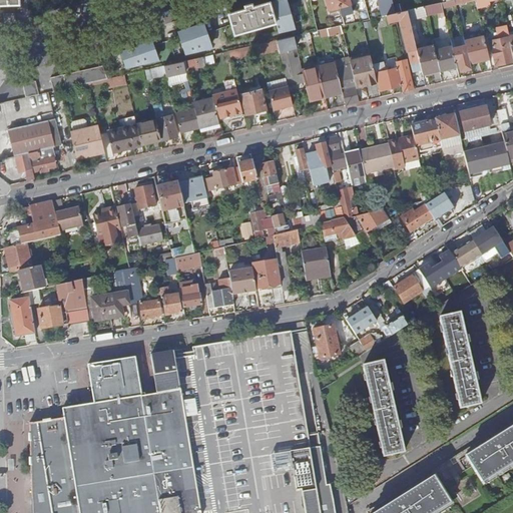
[(0,0),(0,3),(1,4),(1,13),(15,12),(15,4),(19,4),(18,0),(0,0)]
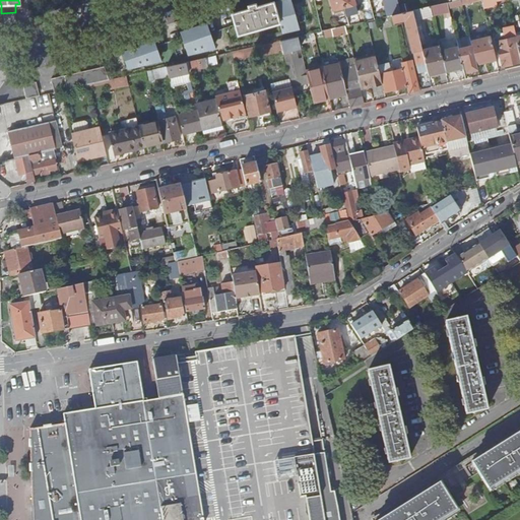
[(249,8),(232,13),(238,35),(279,22),(281,29),(298,25),(290,0),(278,0),(256,6),(255,3),(248,6),(249,8)]
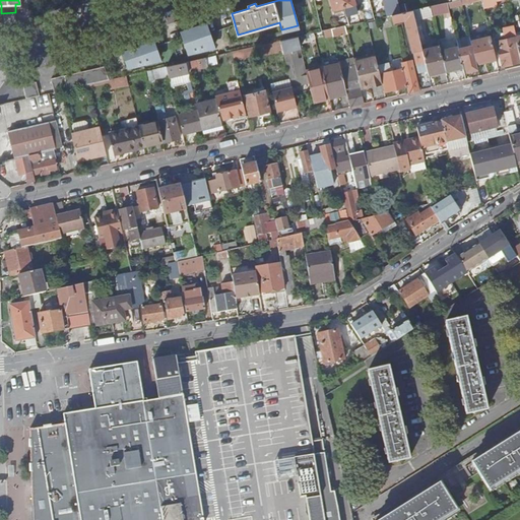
[(344,8),(354,5),(352,0),(330,0),(333,11),(344,8)]
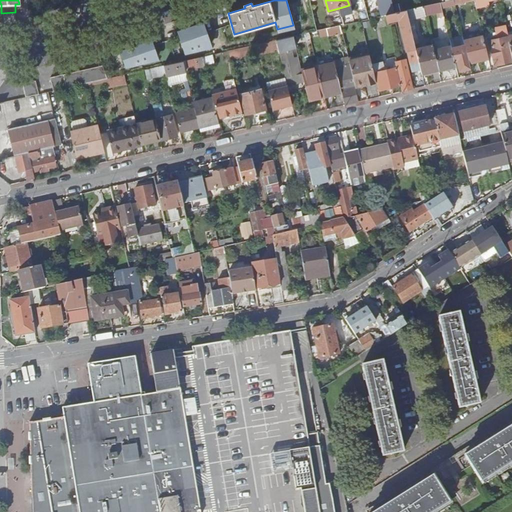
[(386,15),(394,13),(391,0),(377,0),(383,16),(386,15)]
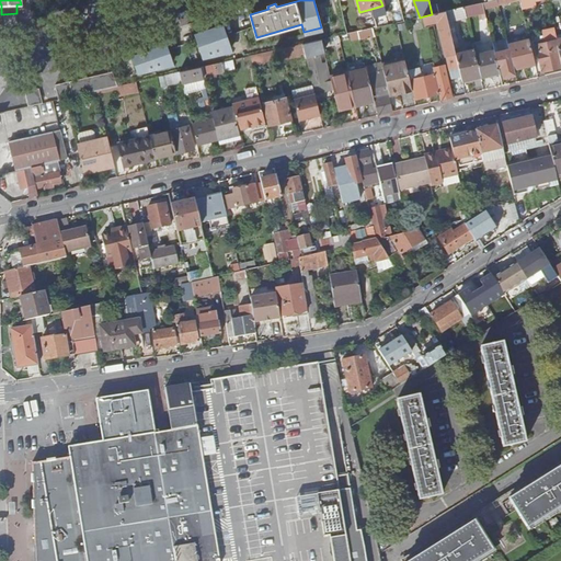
[(499,7),(496,0),(494,0),(485,2),(482,3),(484,10),(499,7)]
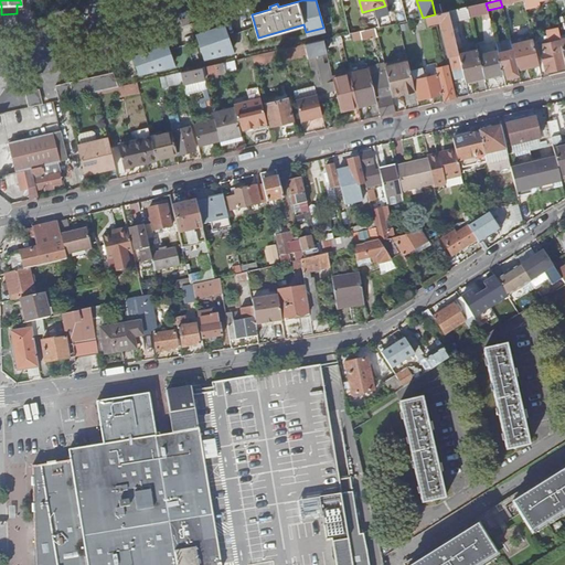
[(523,0),(525,9),(541,4),(540,0),(541,0),(523,0)]
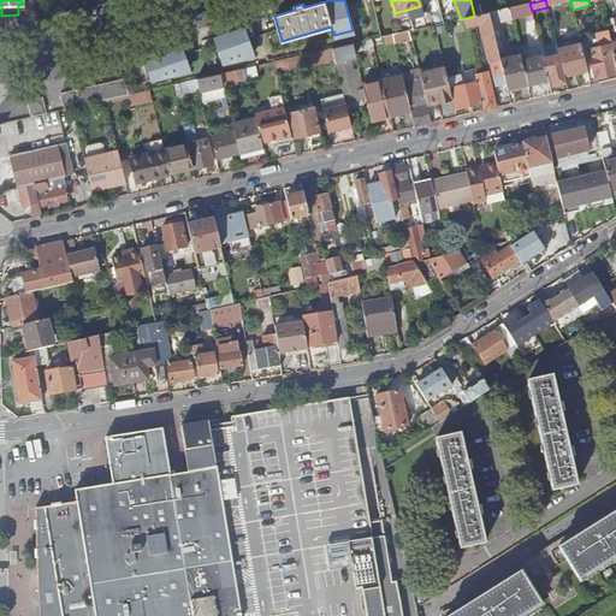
[(434,25),(438,24),(432,3),(420,6),(408,10),(413,30),(434,25)]
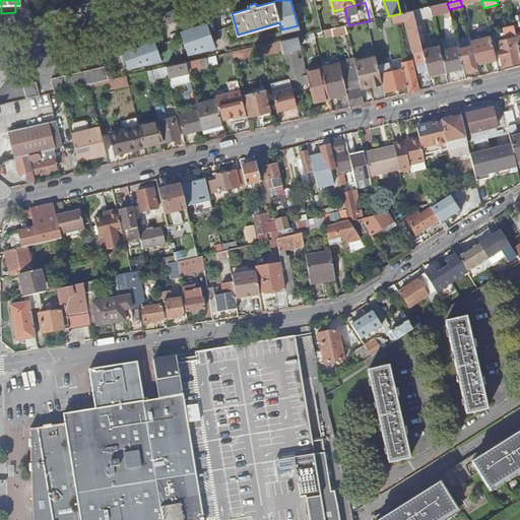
[(449,9),(447,3),(430,6),(433,16),(450,13),(449,9)]
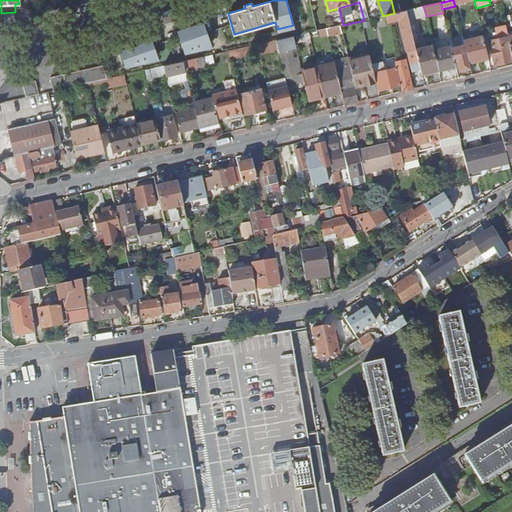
[(426,16),(423,6),(406,10),(408,20),(426,16)]
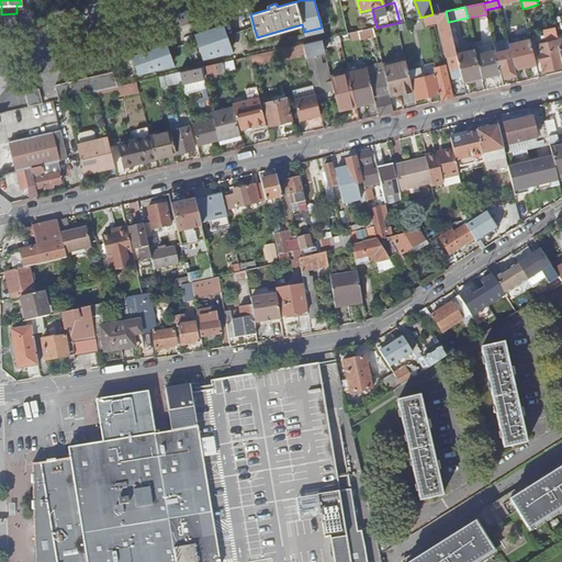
[(448,22),(446,11),(433,14),(424,17),(425,21),(427,21),(428,24),(438,22),(447,63),(458,60),(456,55),(448,22)]
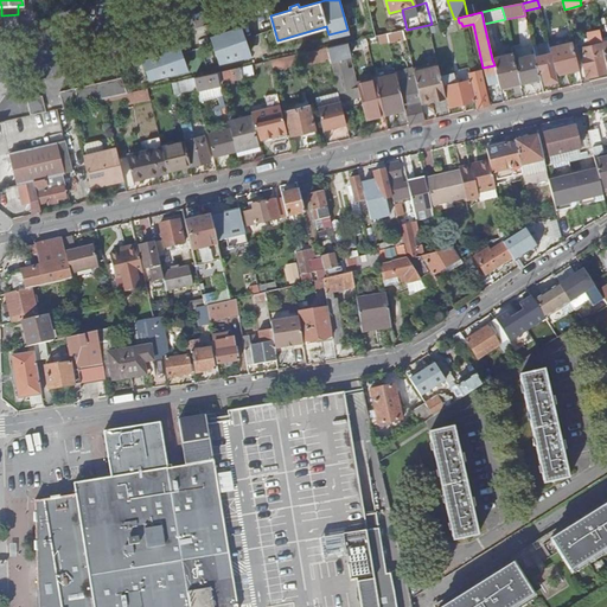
[(242,27),(211,37),(218,61),(219,64),(234,61),(232,56),(249,51),(242,27)]
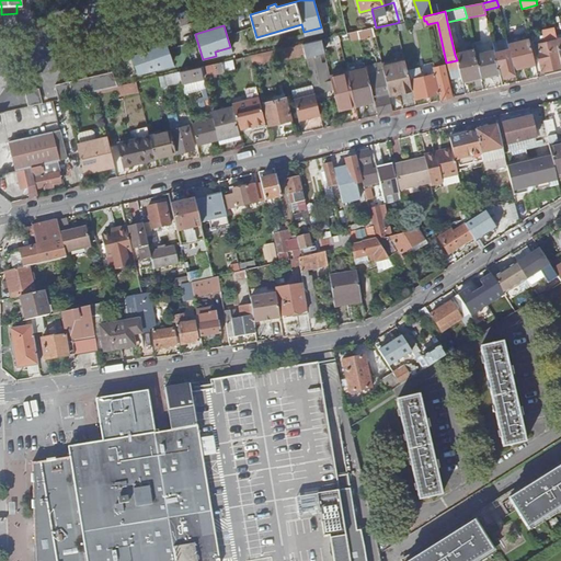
[(321,27),(304,32),(305,36),(322,32),(321,27)]
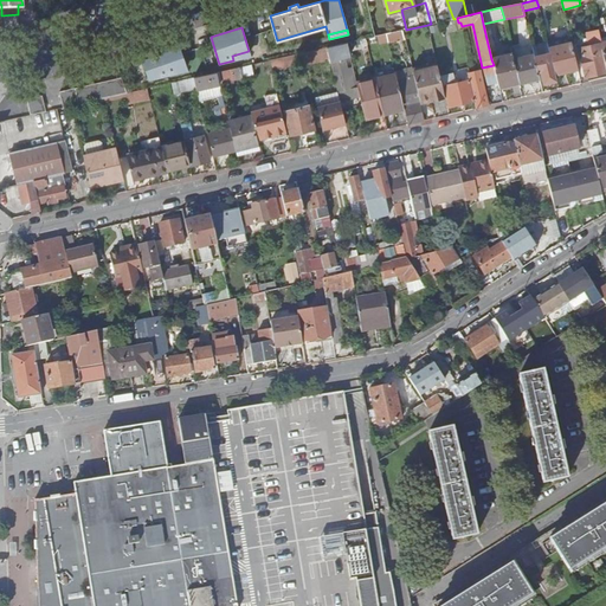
[(401,56),(395,32),(386,36),(392,58),(401,56)]
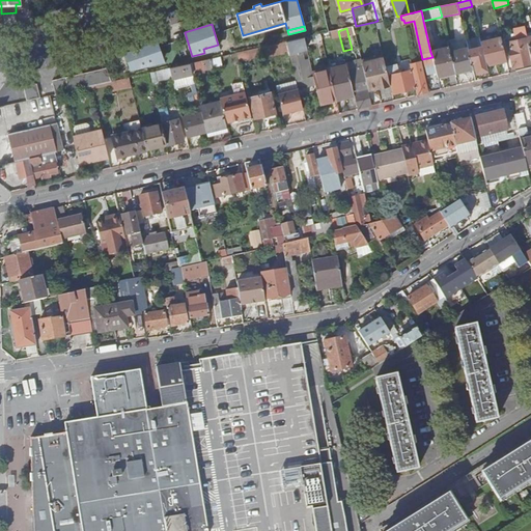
[(506,61),(500,33),(479,37),(481,47),(486,65),(506,61)]
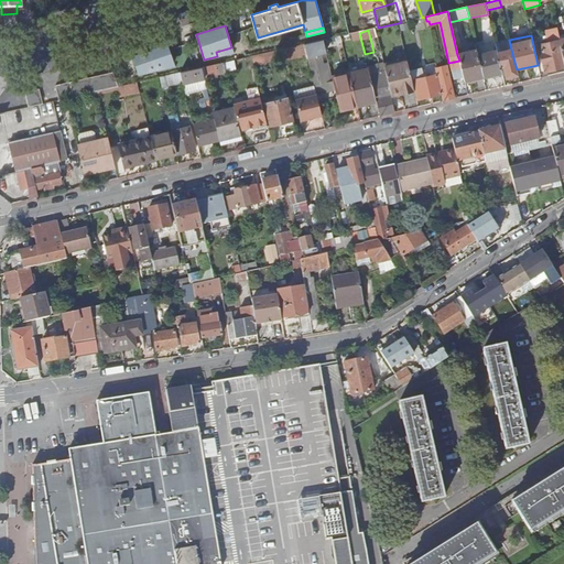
[(304,43),(306,52),(314,86),(316,94),(335,89),(333,79),(332,77),(328,62),(322,64),(320,53),(326,52),(323,39),(304,43)]
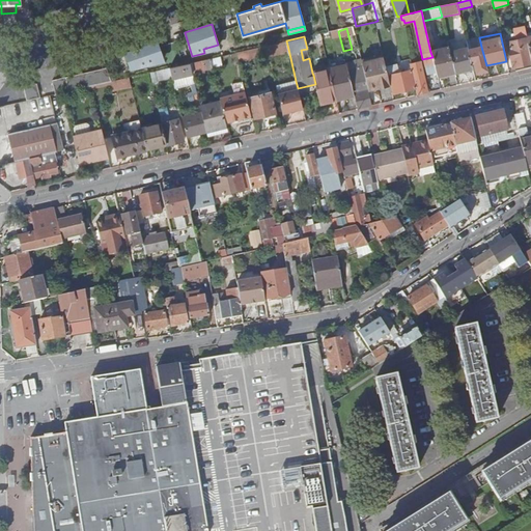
[(468,48),(468,51),(481,47),(479,37),(466,40),(468,48)]
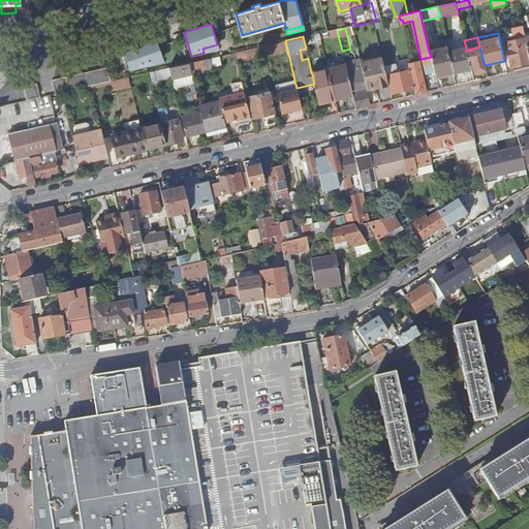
[(528,63),(528,59),(526,44),(524,38),(504,42),(510,68),(528,63)]
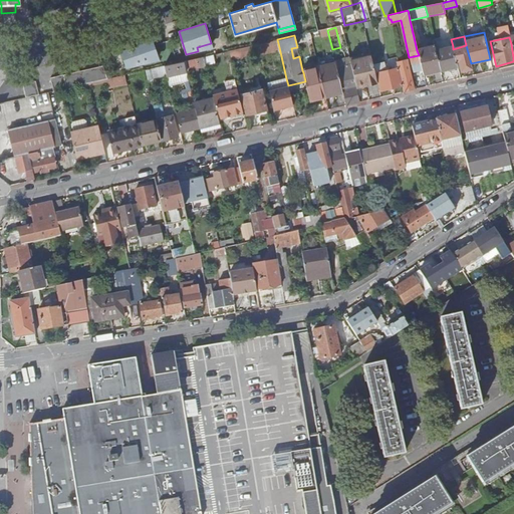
[(258,44),(259,52),(279,47),(277,39),(258,44)]
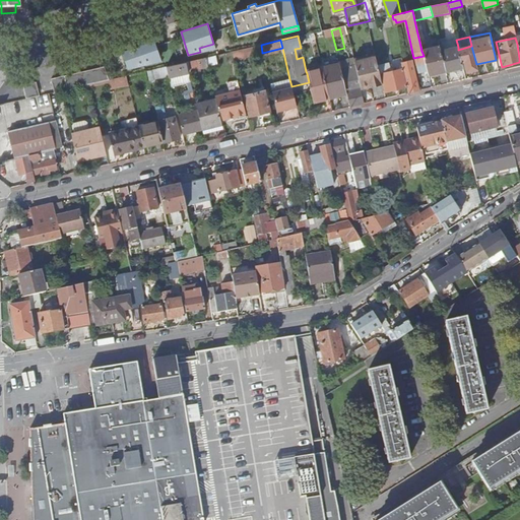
[(154,41),(125,50),(130,68),(144,64),(143,61),(159,56),(154,41)]
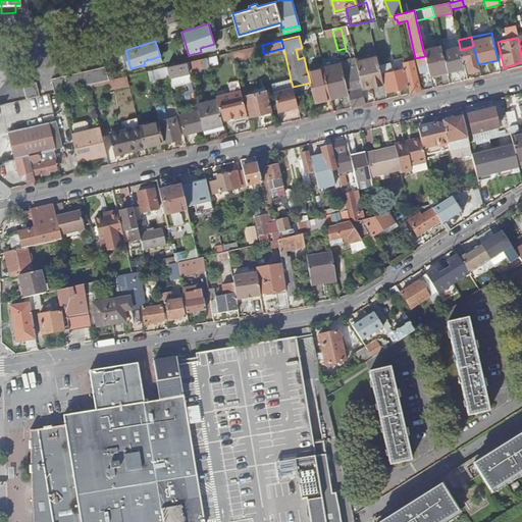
[(254,47),(256,54),(263,53),(262,45),(254,47)]
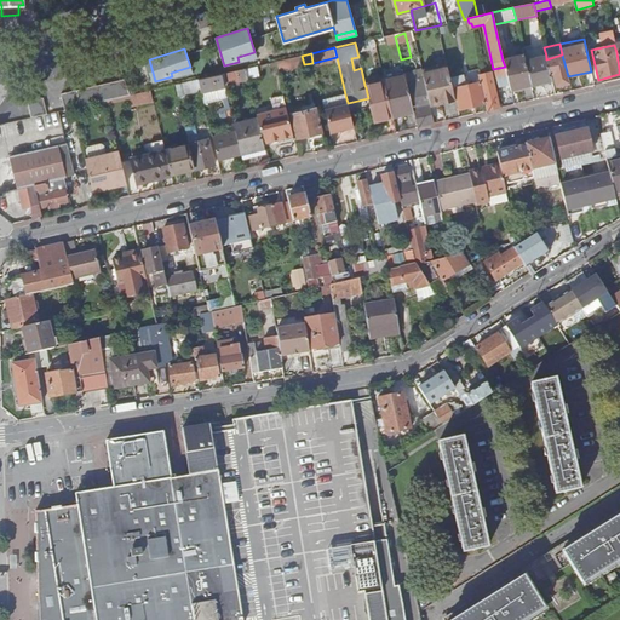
[(524,55),(503,61),(505,67),(510,90),(530,85),(526,61),(524,55)]
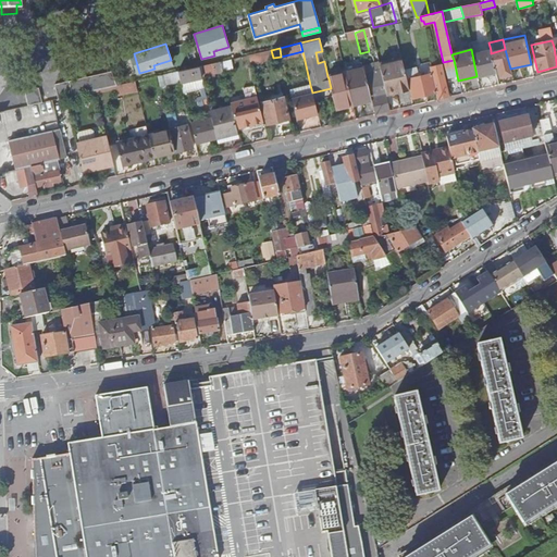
[(510,69),(505,49),(491,53),(494,67),(497,66),(499,77),(511,75),(510,69)]
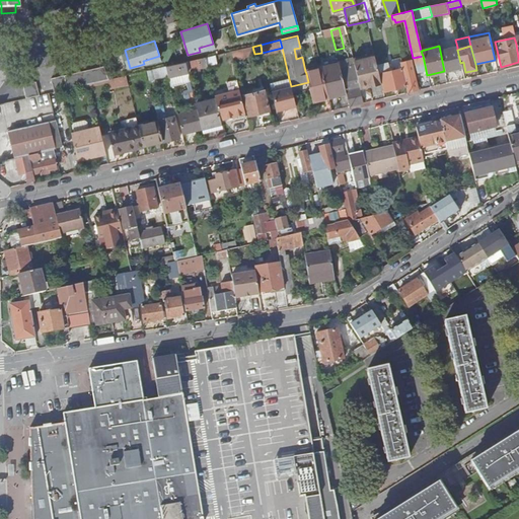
[(245,47),(233,51),(235,58),(247,55),(245,47)]
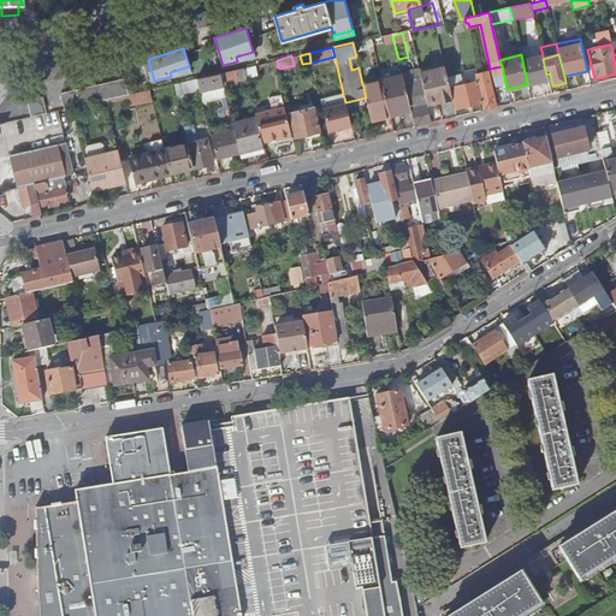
[(546,75),(543,59),(543,55),(522,60),(527,84),(527,86),(548,81),(546,75)]
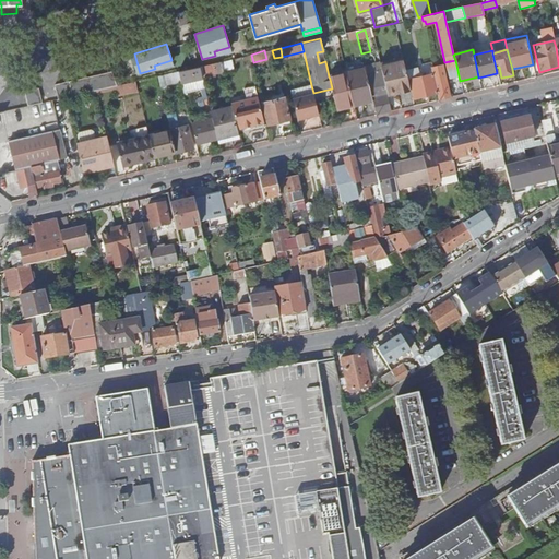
[(233,68),(230,59),(222,61),(224,70),(233,68)]
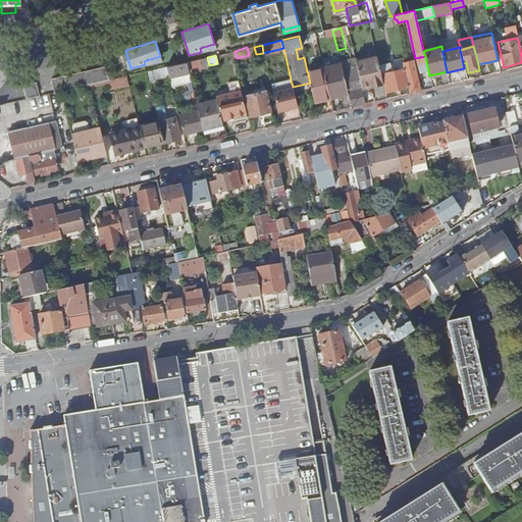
[(379,67),(376,55),(355,60),(361,85),(362,90),(371,88),(370,86),(382,83),(381,75),(379,67)]
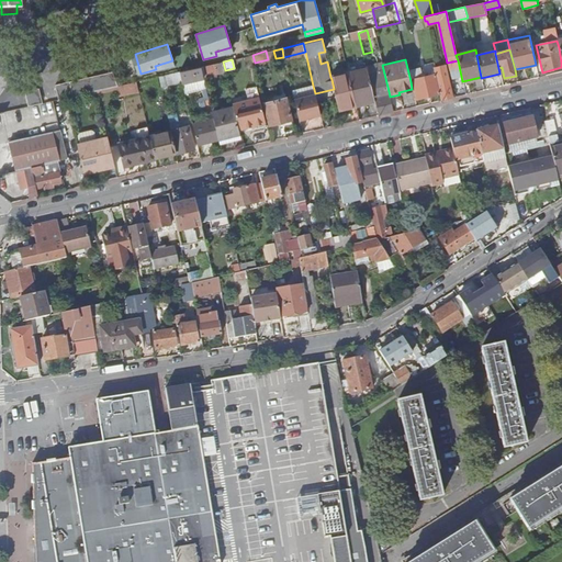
[(225,70),(223,62),(201,66),(203,77),(225,70)]
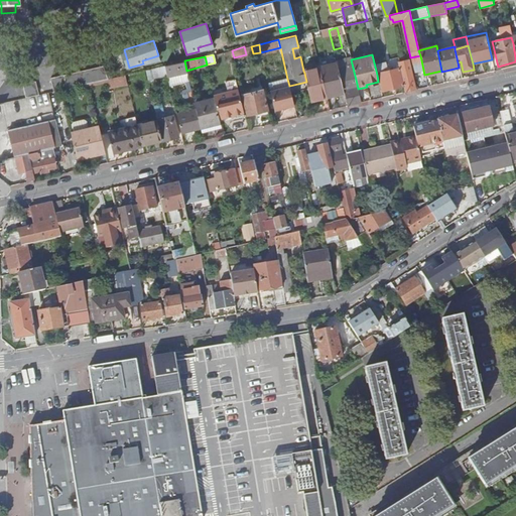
[(186,71),(184,60),(165,66),(167,77),(187,72),(186,71)]
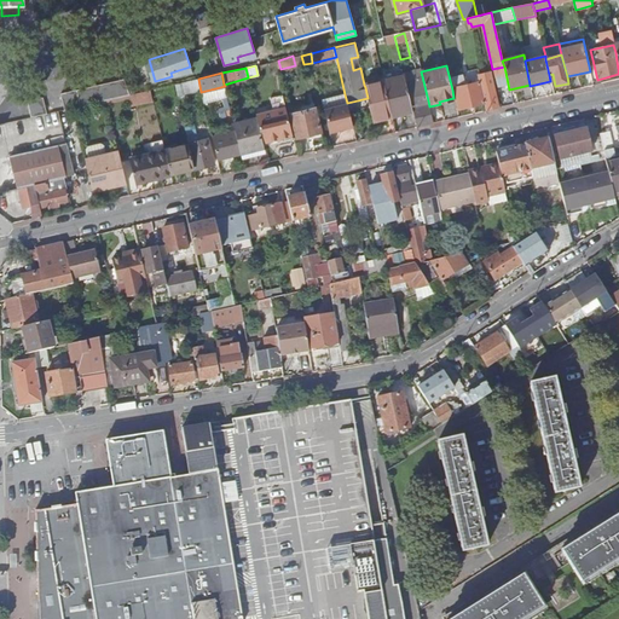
[(486,111),(498,109),(490,73),(478,75),(480,84),(464,87),(462,76),(450,80),(452,90),(453,90),(458,111),(485,104),(486,111)]
